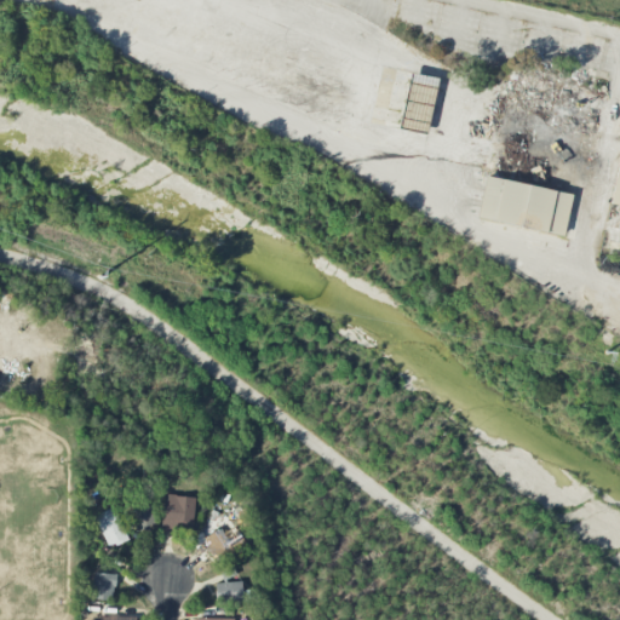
[(478,220),(564,236),(584,132),(600,135),(608,92),(557,82),(557,80),(506,70),(478,220)]
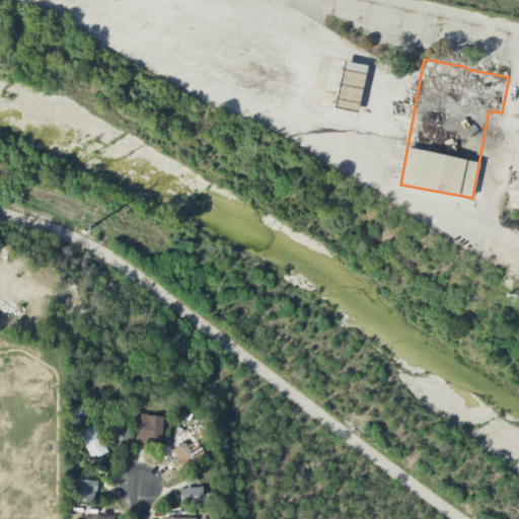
[(366,66),(343,62),(335,107),(358,112),(366,66)]
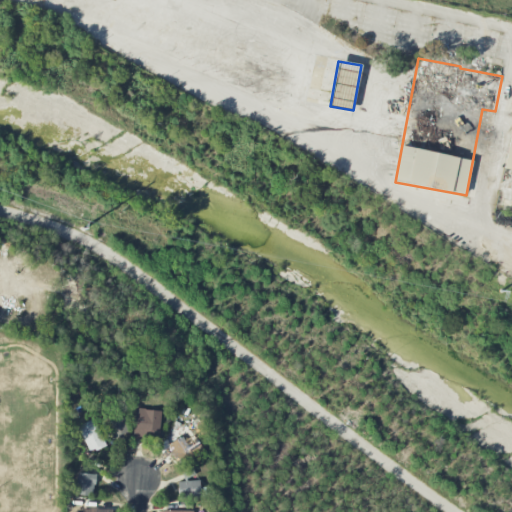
[(125,409),(110,409),(111,438),(125,438),(125,409)]
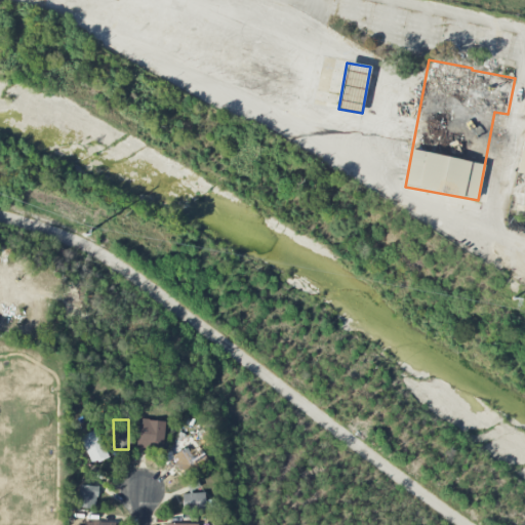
[(165,420),(138,419),(137,450),(163,451),(165,420)]
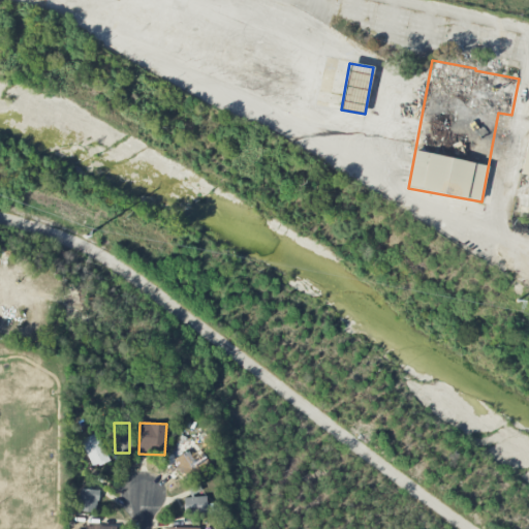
[(107,461),(98,433),(81,439),(91,467),(107,461)]
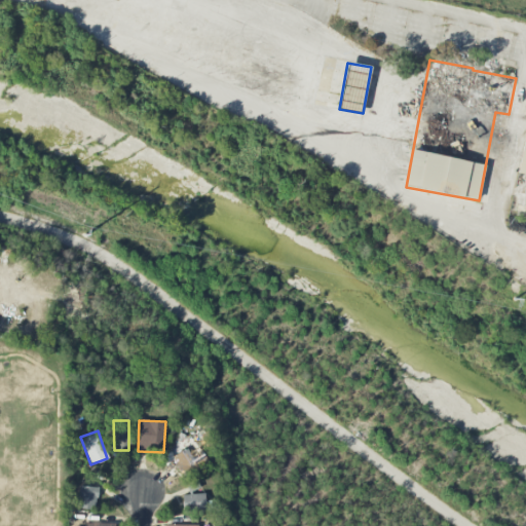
[(173,456),(187,479),(210,464),(196,442),(173,456)]
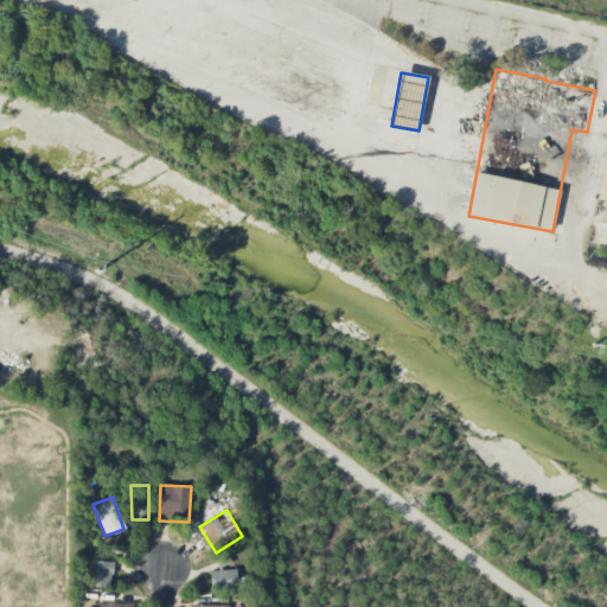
[(112,588),(113,562),(91,561),(90,587),(112,588)]
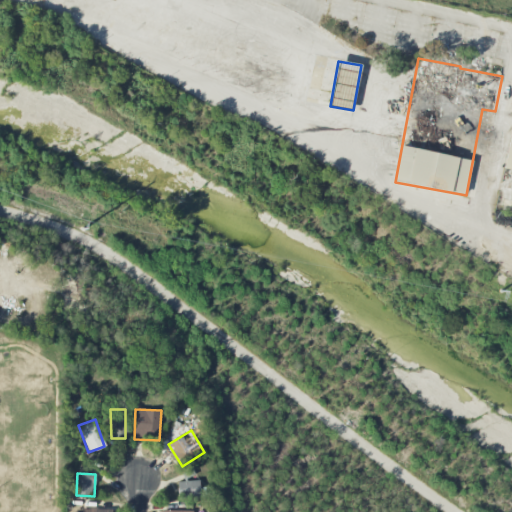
[(177,483),(180,500),(210,496),(209,486),(201,487),(200,480),(177,483)]
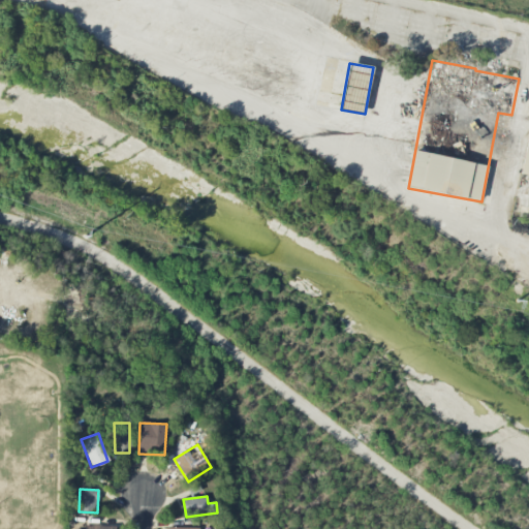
All buildings are outlined.
